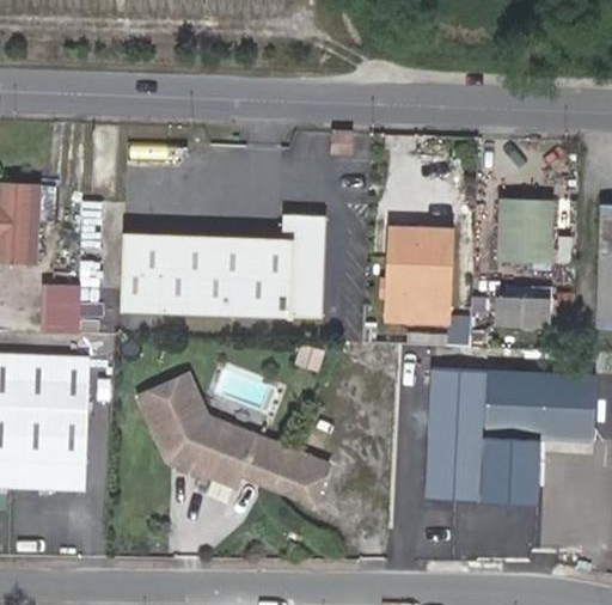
[(41,190),(0,187),(0,263),(36,266),(41,190)]
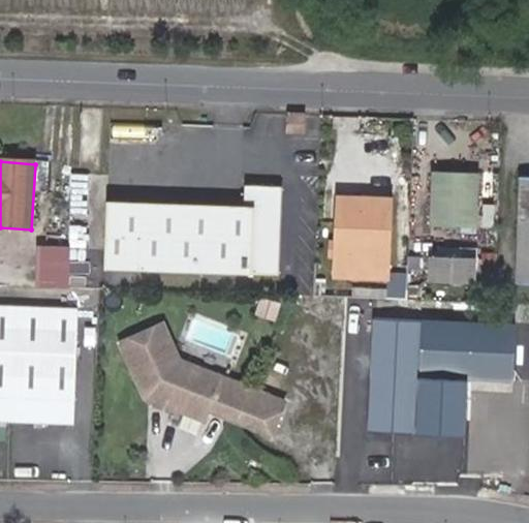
[(478,176),(431,175),(430,228),(476,229),(478,176)]
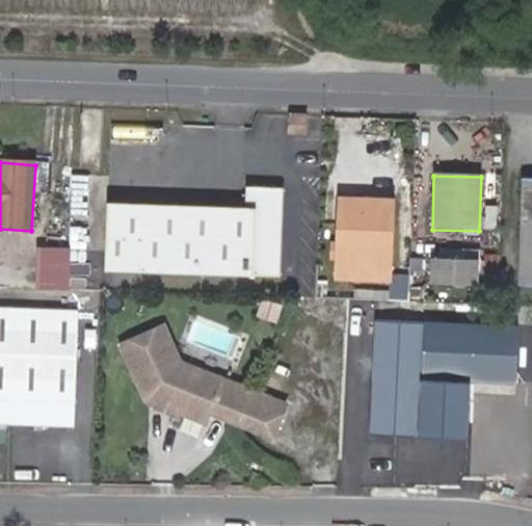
[(531,182),(522,182),(519,285),(531,285),(531,182)]
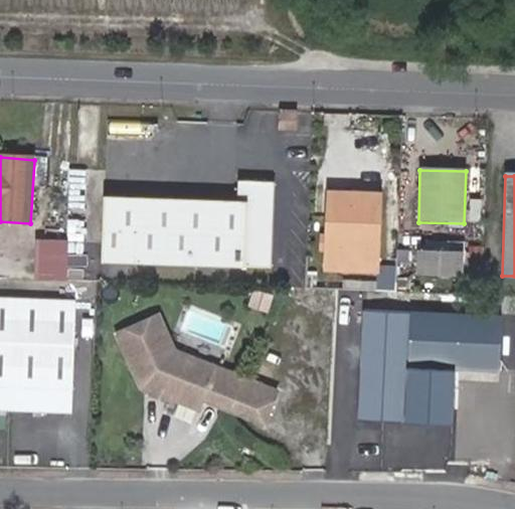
[(272,181),(237,180),(236,198),(104,198),(103,262),(271,263),(272,181)]
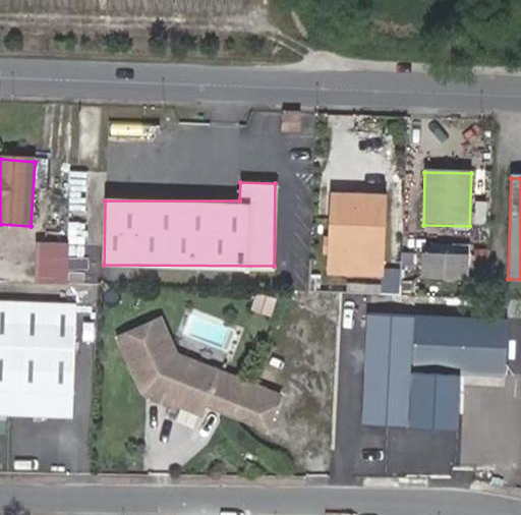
[(382,201),(331,199),(329,274),(379,275),(382,201)]
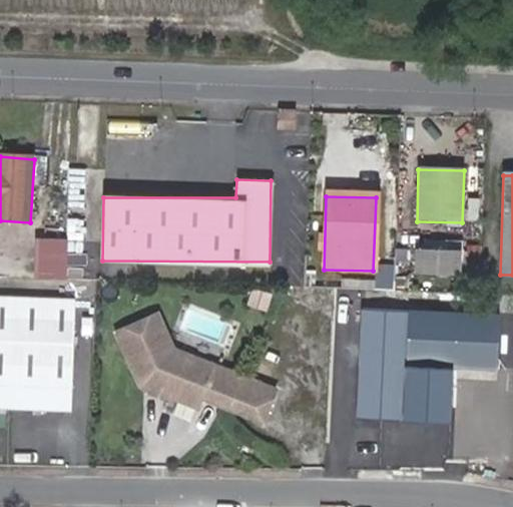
[(39,238),(35,279),(68,281),(71,240),(39,238)]
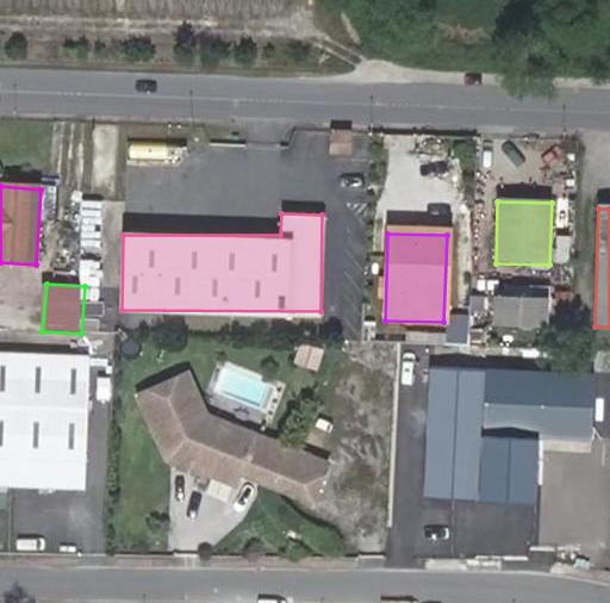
[(543,294),(490,293),(489,321),(543,321),(543,294)]
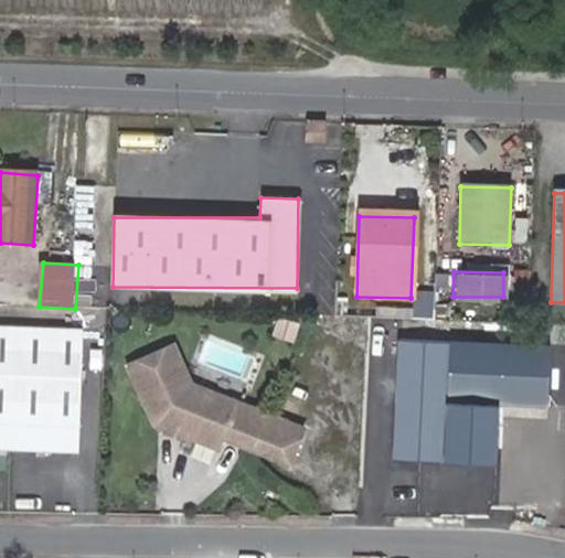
[(82,332),(0,330),(0,451),(80,453),(82,332)]
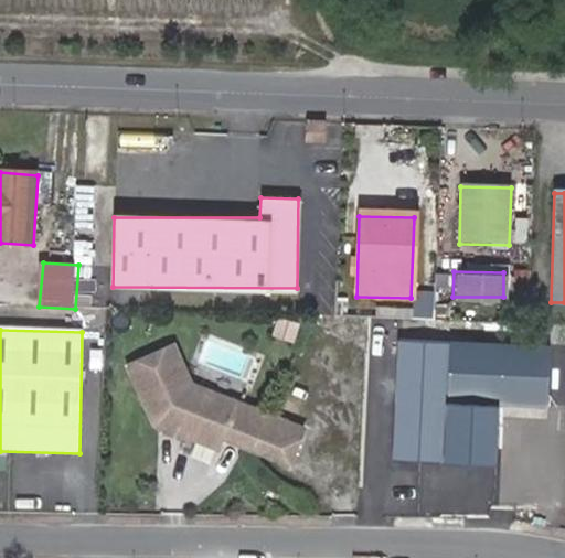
[(396,341),(394,461),(443,462),(445,400),(446,342),(396,341)]
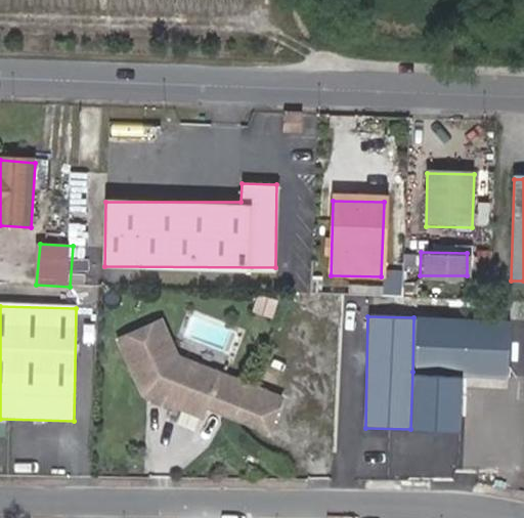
[(506,318),(413,317),(412,372),(505,374),(506,318)]
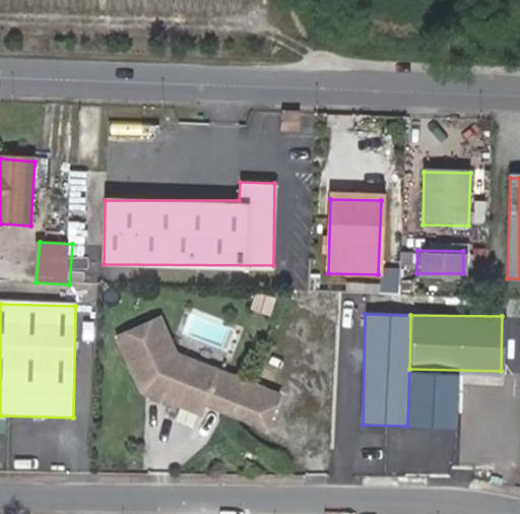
[(158,321),(119,340),(142,391),(201,412),(205,401),(267,425),(278,394),(175,357),(158,321)]
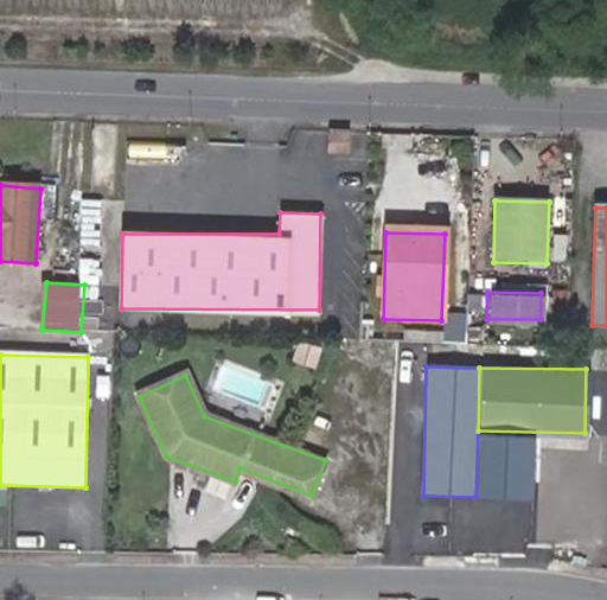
[(536,503),(538,441),(485,440),(483,500),(536,503)]
